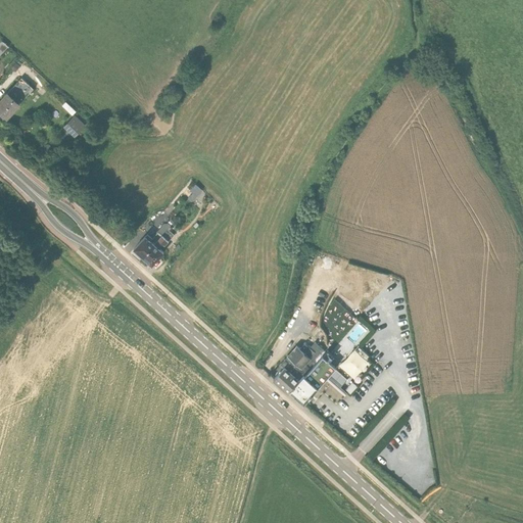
[(0,110),(7,117),(14,109),(33,88),(20,78),(0,100),(0,110)]
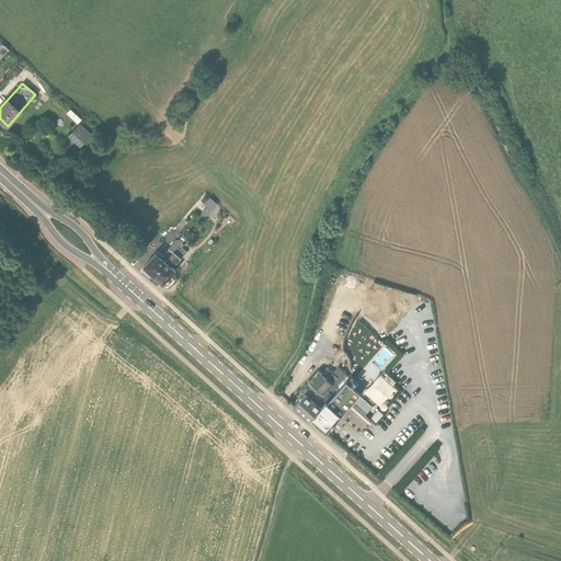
[(69,136),(80,147),(89,136),(77,126),(69,136)]
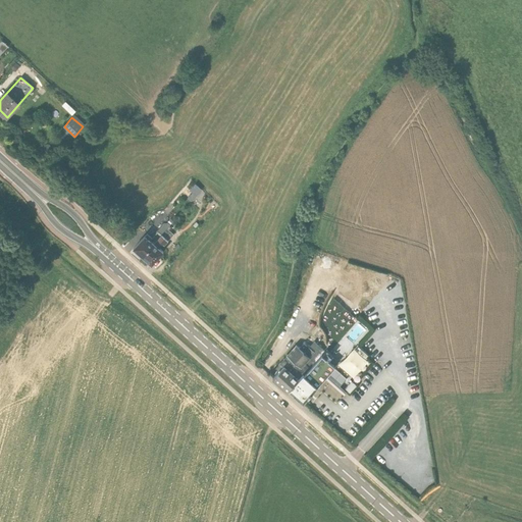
[(190,190),(193,192),(188,197),(192,201),(202,190),(195,184),(190,190)]
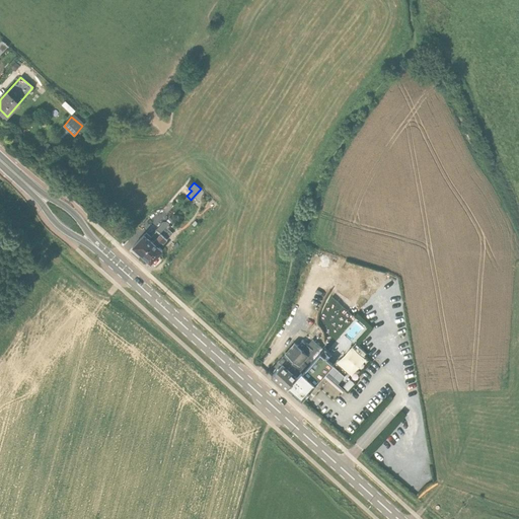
[(144,235),(139,240),(132,247),(141,255),(160,234),(166,227),(168,225),(168,224),(166,222),(165,224),(163,222),(150,236),(146,232),(144,235)]
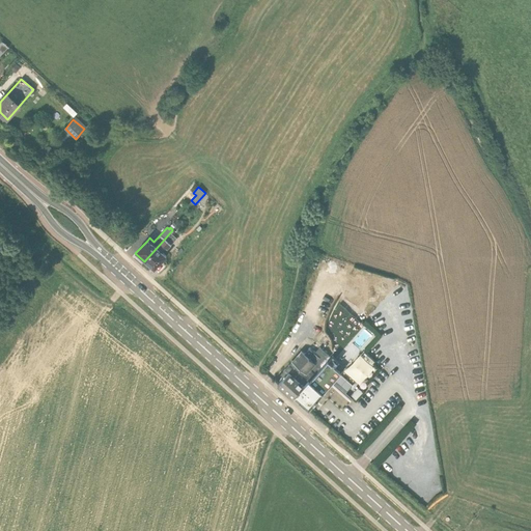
[(176,239),(172,234),(170,232),(164,240),(144,261),(154,270),(161,262),(165,256),(161,253),(166,248),(167,249),(170,245),(171,246),(176,239)]
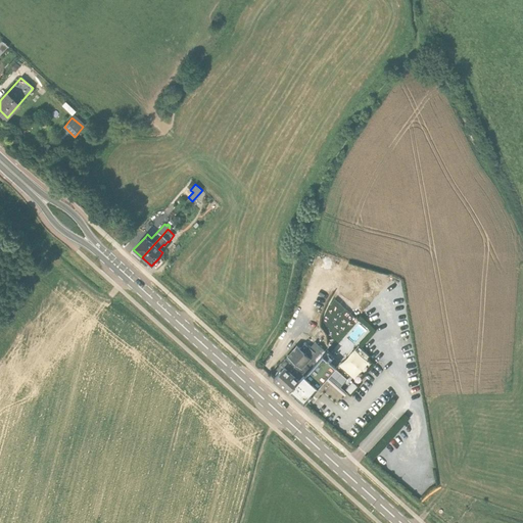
[(315,342),(310,347),(315,352),(321,357),(322,355),(326,351),(315,342)]
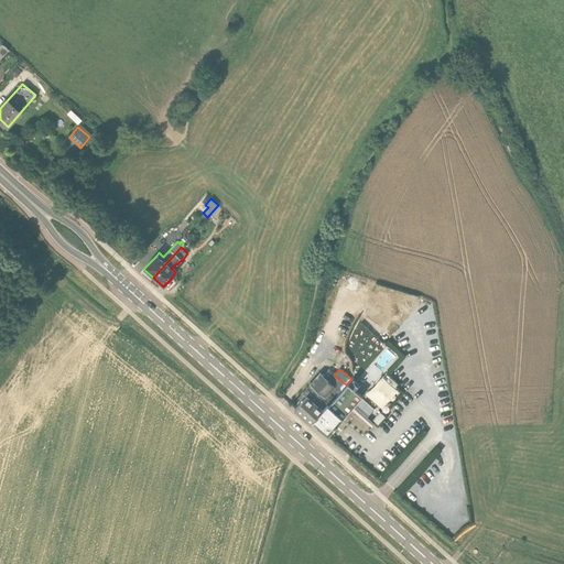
[(307,387),(302,392),(306,396),(313,401),(314,399),(318,402),(339,380),(334,375),(328,370),(323,377),(320,373),(307,387)]
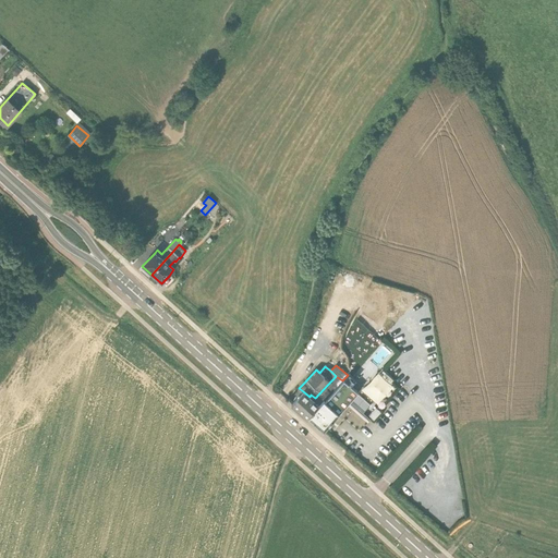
[(385,368),(376,377),(387,388),(396,380),(385,368)]
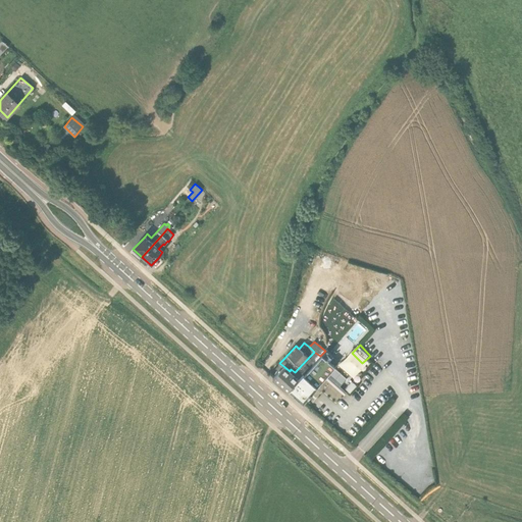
[(278,372),(272,378),(274,380),(288,392),(286,392),(288,393),(290,392),(320,356),(314,352),(295,372),(291,369),(290,371),(283,366),(278,372)]
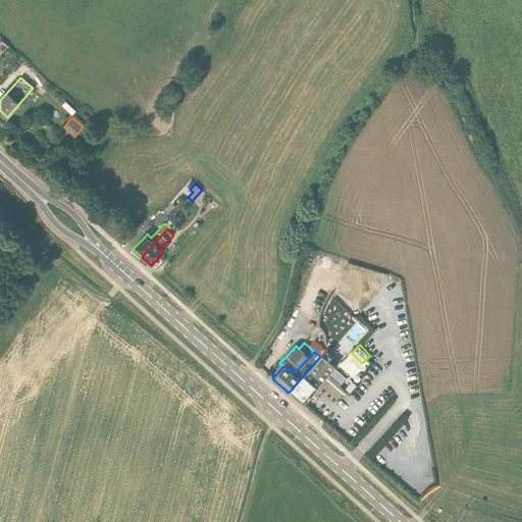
[(341,384),(349,374),(334,363),(332,365),(331,363),(326,360),(321,355),(320,356),(290,392),(303,403),(304,402),(307,399),(312,404),(322,393),(335,404),(347,392),(349,395),(356,386),(357,385),(352,380),(345,387),(341,384)]
